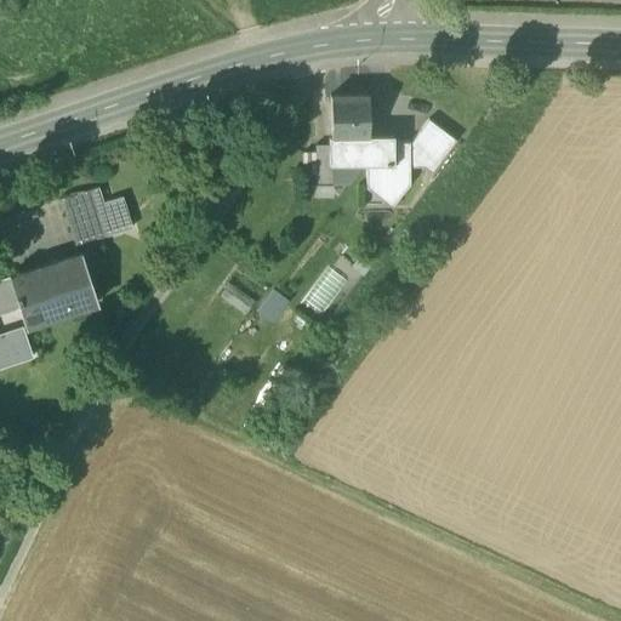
[(368,135),(368,95),(330,96),(330,135),(368,135)]
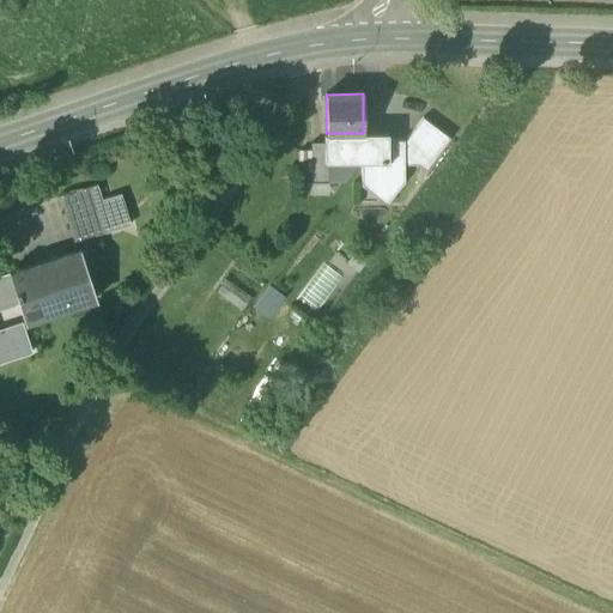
[(423,117),(404,143),(404,165),(418,165),(425,170),(449,138),(423,117)]
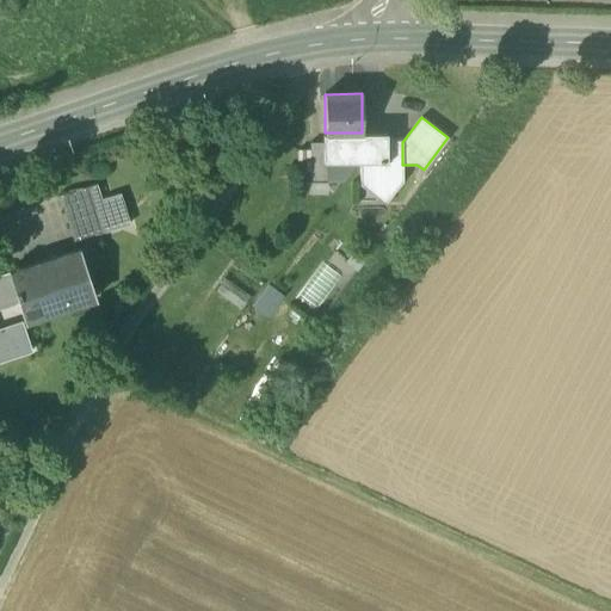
[(325,133),(322,134),(322,142),(323,162),(326,162),(355,162),(360,162),(387,161),(387,140),(387,133),(384,133),(362,133),(325,133)]
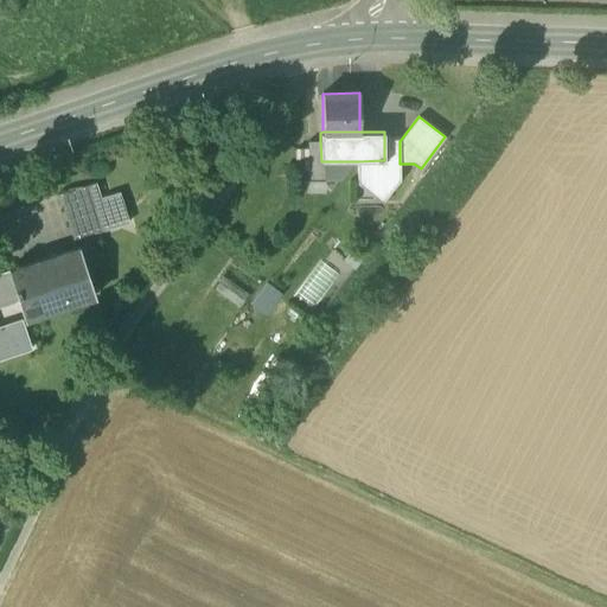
[(400,141),(400,139),(384,139),(384,160),(358,161),(358,181),(379,181),(391,191),(400,180),(400,164),(400,141)]
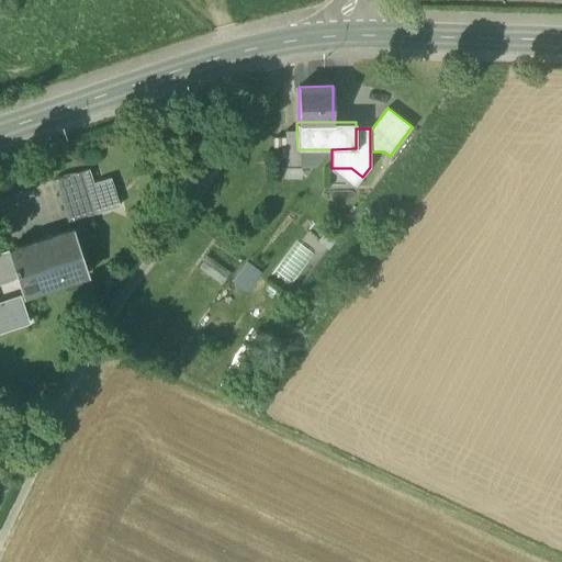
[(296,131),(285,132),(285,138),(285,157),(285,167),(301,167),(300,149),(298,149),(296,131)]
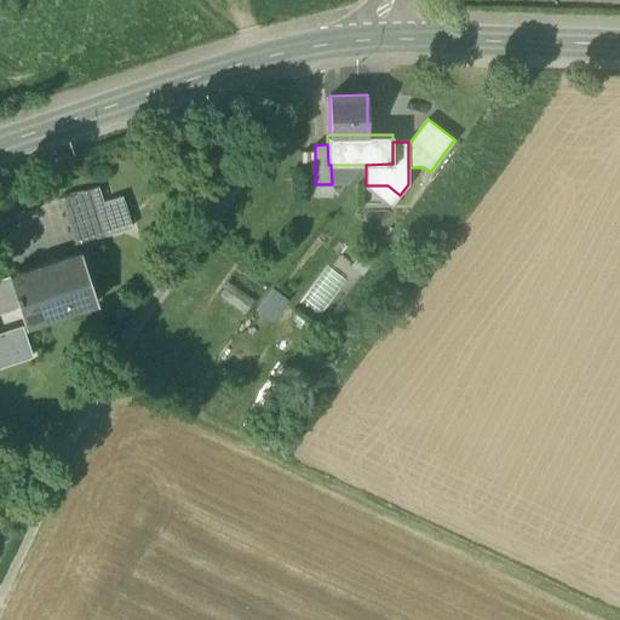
[(315,173),(315,153),(302,153),(302,173),(315,173)]
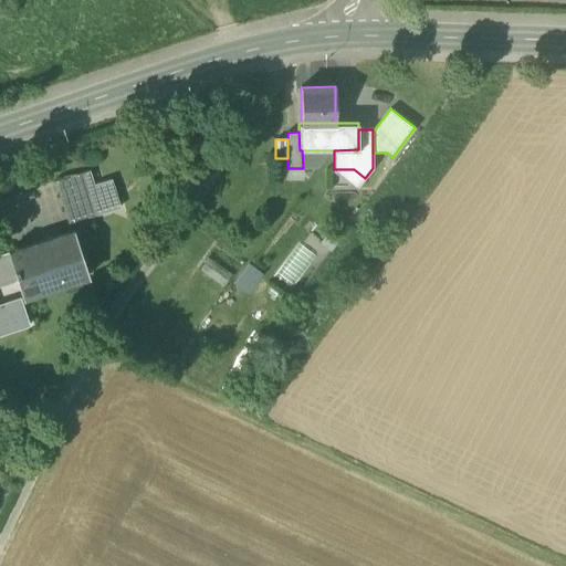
[(328,153),(328,150),(302,150),(303,168),(317,168),(328,153)]
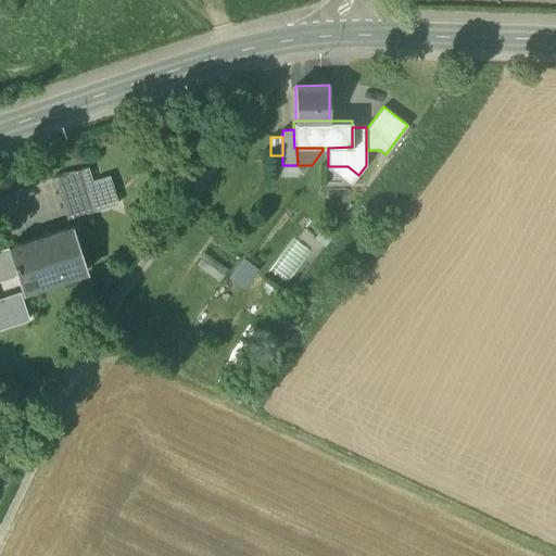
[(84,184),(59,191),(67,219),(93,211),(84,184)]
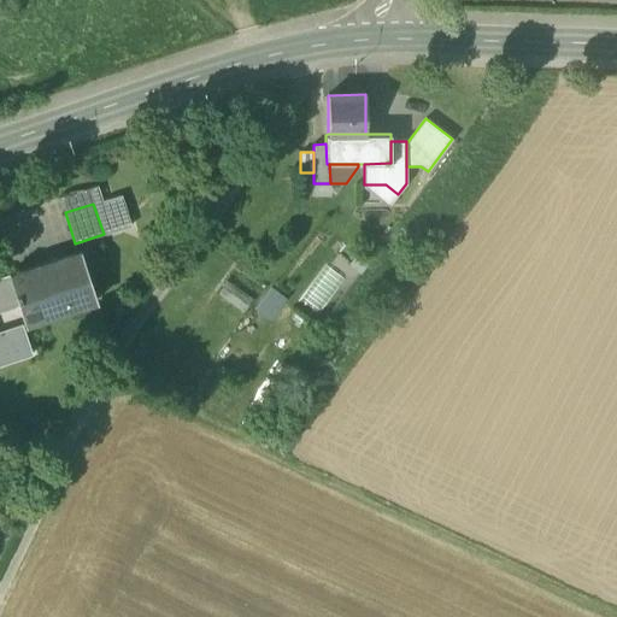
[(78,252),(11,274),(10,272),(9,272),(10,274),(25,325),(28,324),(24,316),(65,303),(68,310),(95,300),(80,250),(78,251),(78,252)]
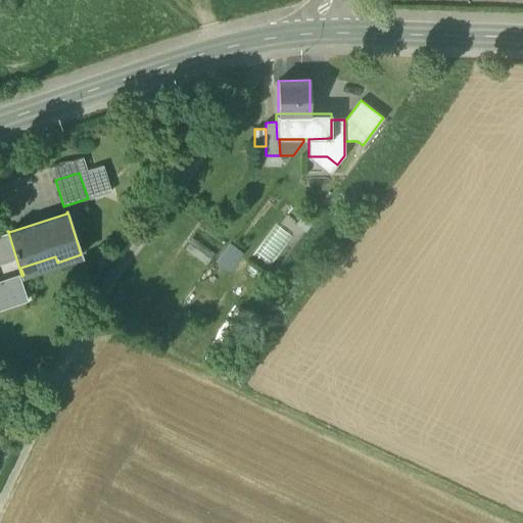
[(272,264),(294,236),(279,224),(257,251),(272,264)]
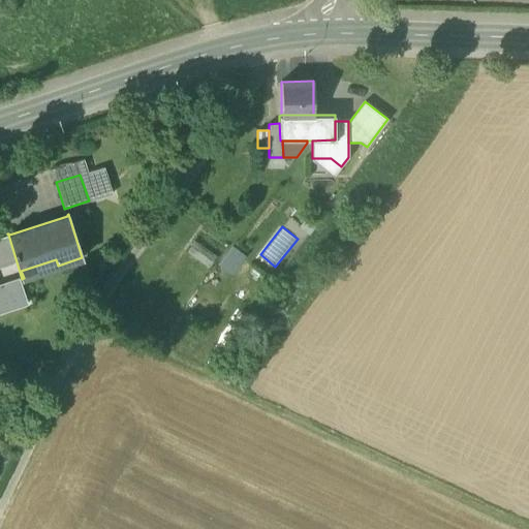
[(8,235),(0,237),(0,345),(41,332),(24,278),(22,279),(8,235)]
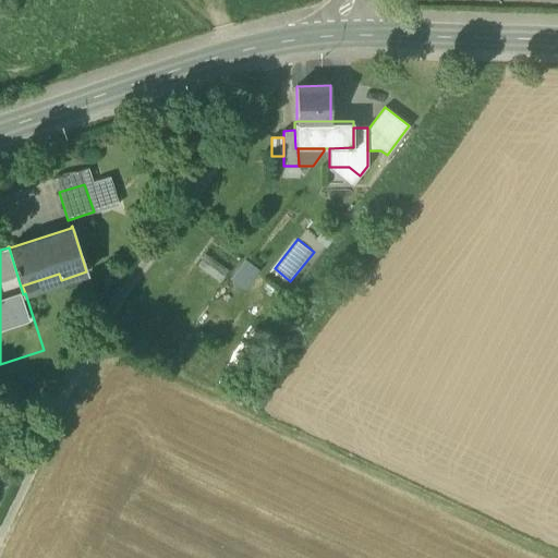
[(199,267),(222,279),(228,267),(205,255),(199,267)]
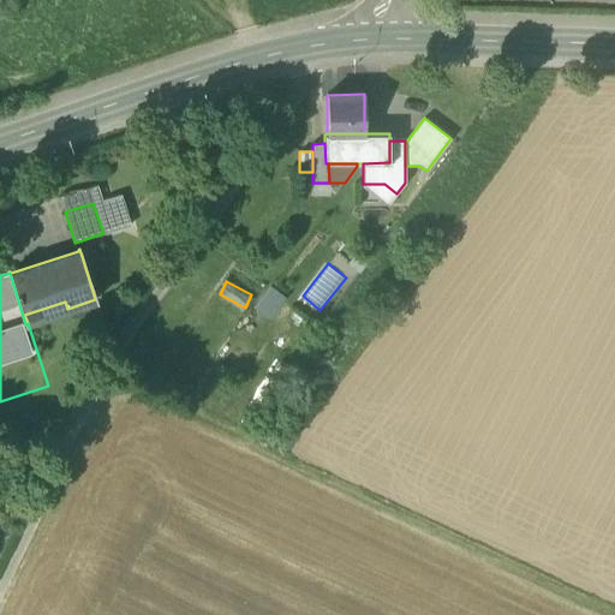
[(269,284),(254,305),(269,317),(286,296),(269,284)]
